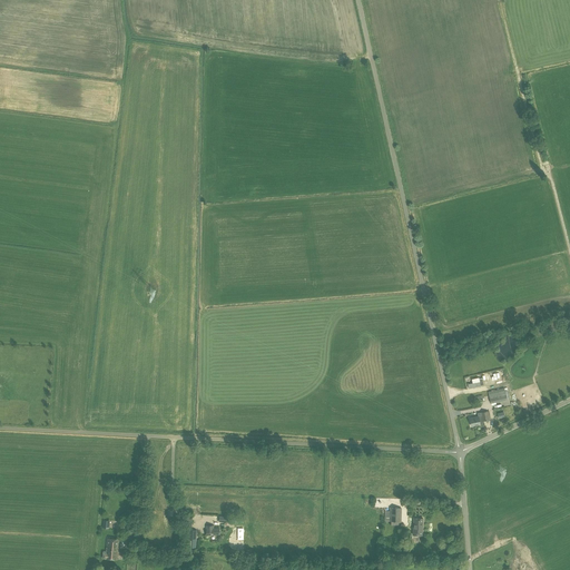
[(507,400),(504,389),(488,392),(491,403),(507,400)]
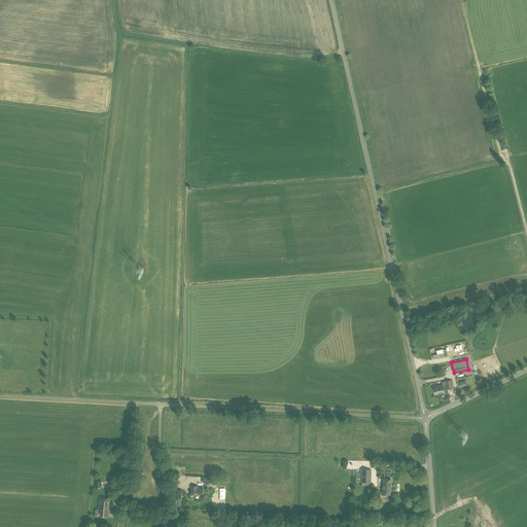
[(444,392),(444,393),(445,394),(446,394),(447,394),(447,393),(448,393),(448,392),(448,389),(452,388),(454,388),(452,380),(451,381),(451,380),(445,381),(442,382),(442,385),(434,387),(435,394),(443,392),(444,392)]
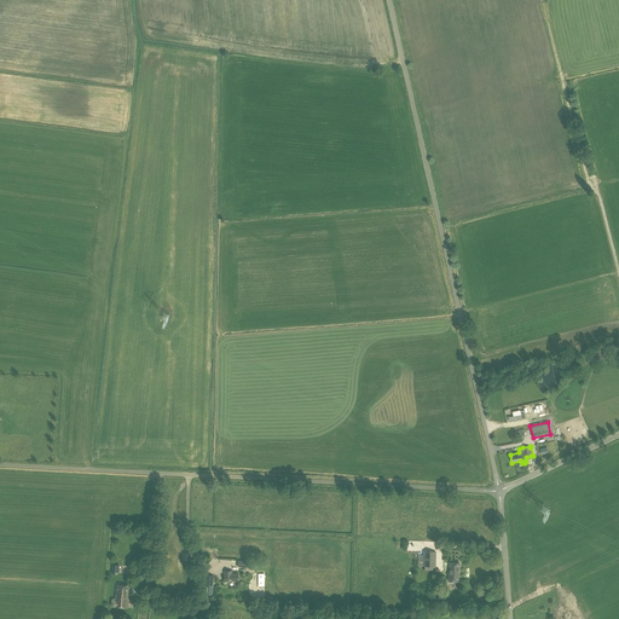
[(423,556),(423,561),(423,566),(424,566),(433,566),(435,566),(437,551),(423,551),(423,556)]
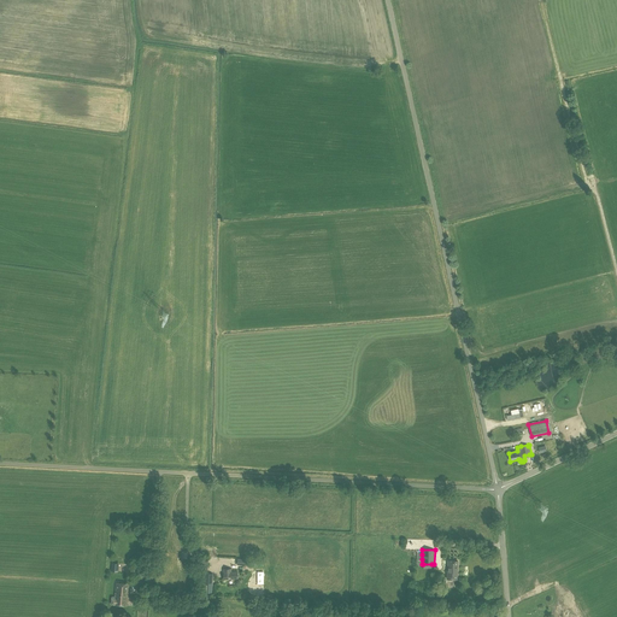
[(447,579),(457,580),(458,562),(448,560),(447,579)]
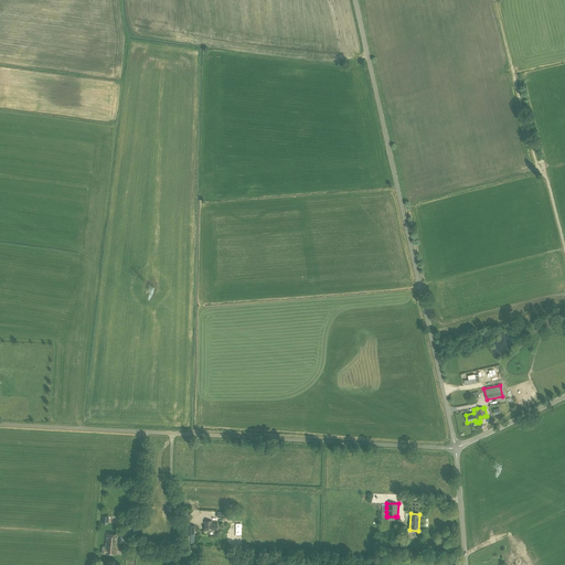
[(212,524),(212,521),(204,521),(204,530),(217,530),(217,523),(212,524)]
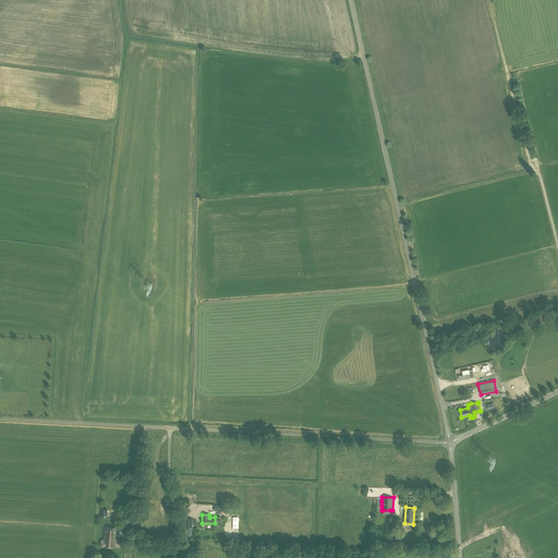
[(105,528),(104,541),(101,541),(100,547),(114,548),(117,529),(105,528)]
